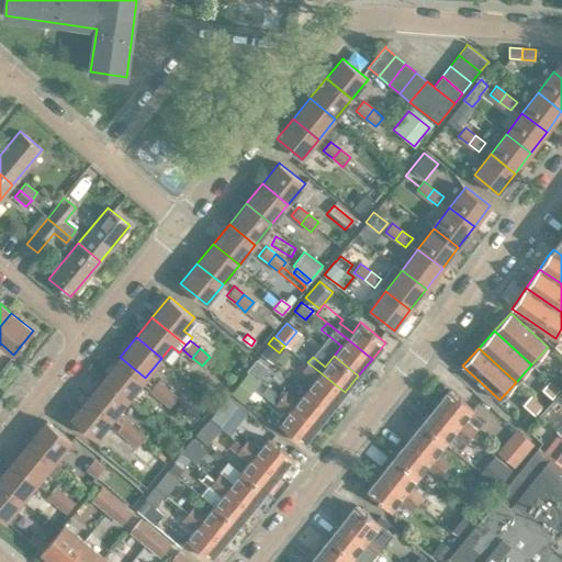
[(120,357),(103,377),(128,397),(145,378),(120,357)]
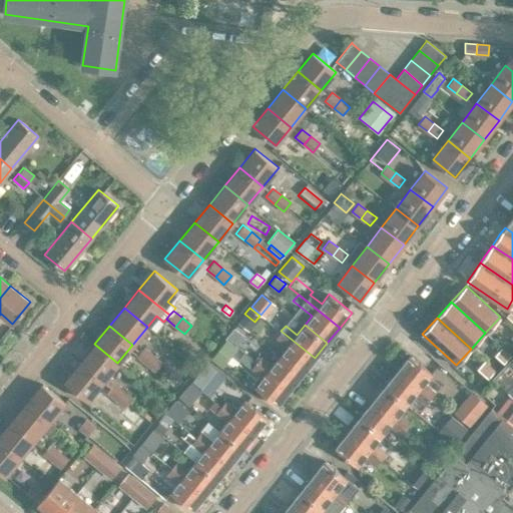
[(234,330),(227,338),(236,345),(242,337),(234,330)]
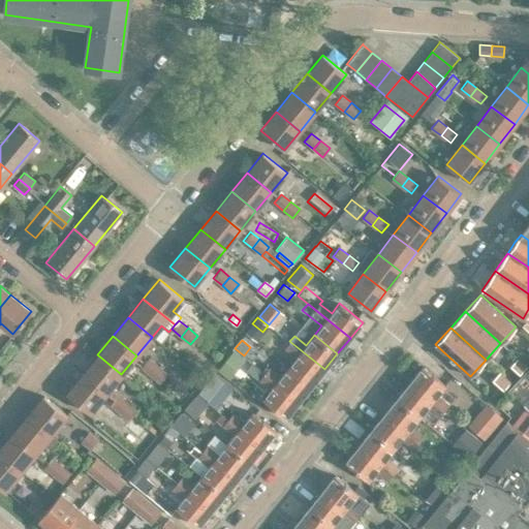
[(296,358),(288,367),(311,385),(324,369),(289,341),(284,348),(296,358)]
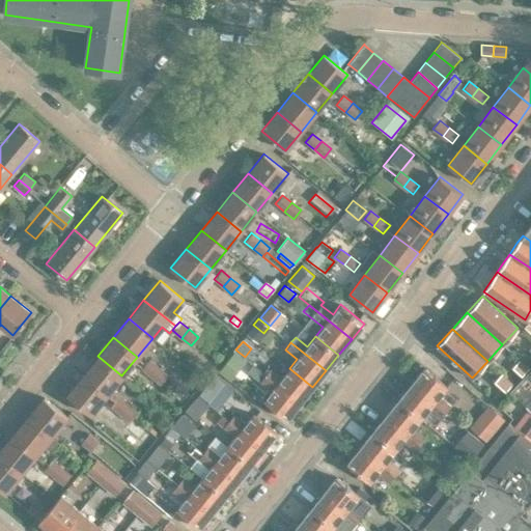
[(218,370),(230,381),(246,360),(233,351),(218,370)]
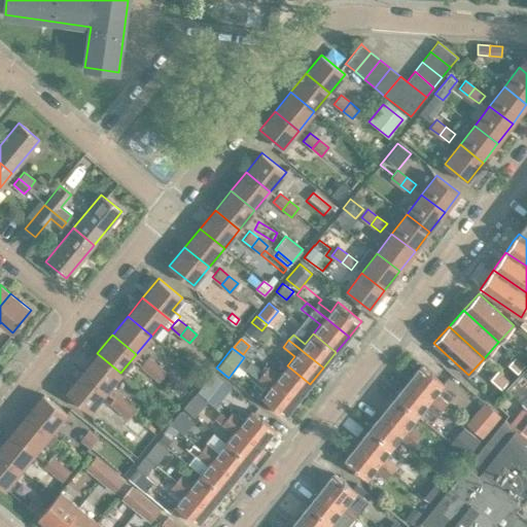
[(246,358),(252,363),(262,372),(297,399),(310,384),(287,365),(280,375),(268,365),(269,363),(252,350),(246,358)]
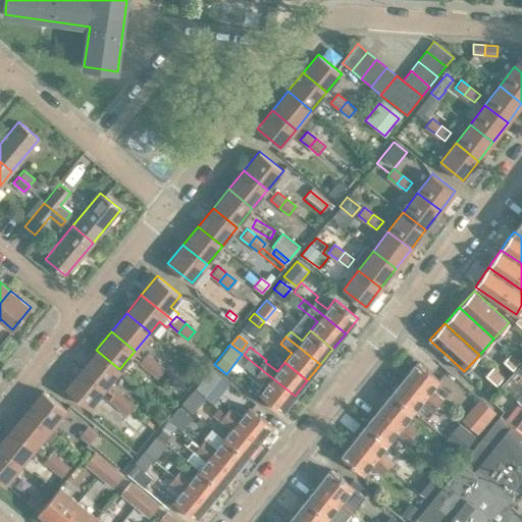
[(96,350),(81,368),(112,394),(116,389),(118,387),(110,381),(119,369),(96,350)]
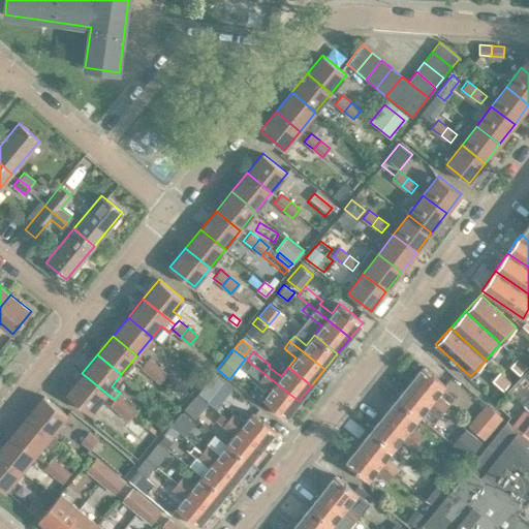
[(141,366),(150,374),(157,365),(148,358),(141,366)]
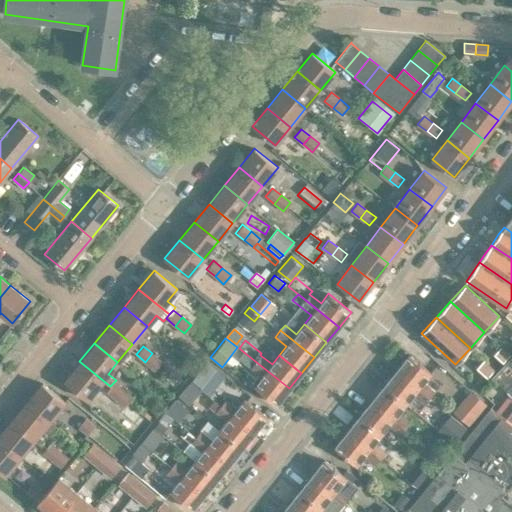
[(500,347),(494,354),(503,362),(509,355),(500,347)]
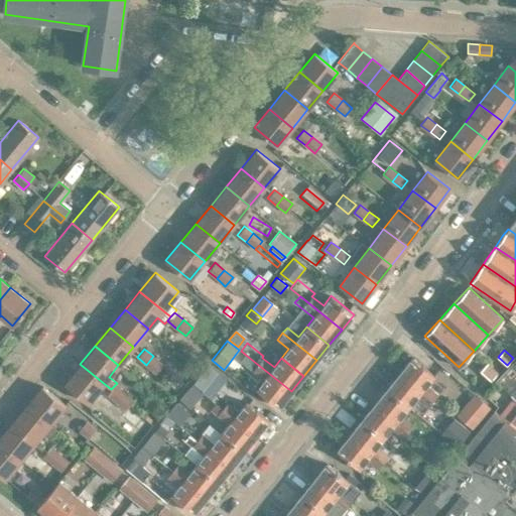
[(153,356),(146,365),(155,372),(162,364),(153,356)]
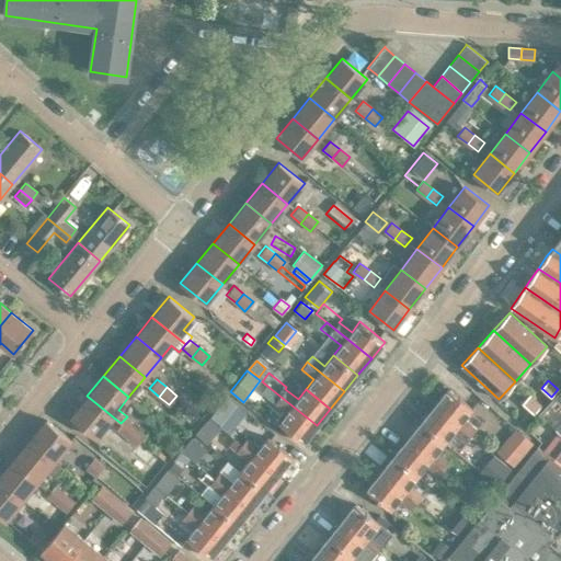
[(279,396),(268,387),(263,393),(274,402),(287,412),(278,423),(302,443),(317,425),(279,396)]
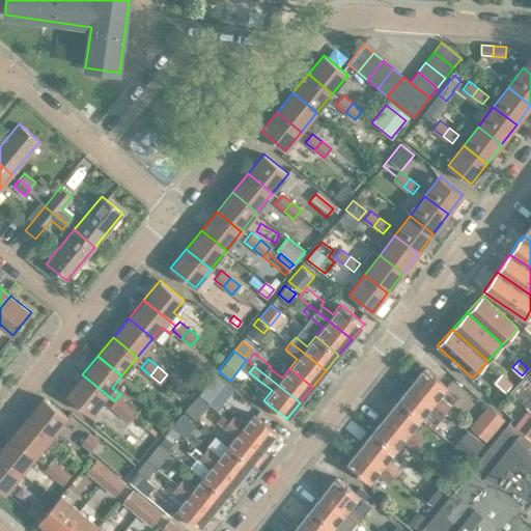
[(424,368),(411,385),(445,413),(450,407),(438,397),(446,387),(424,368)]
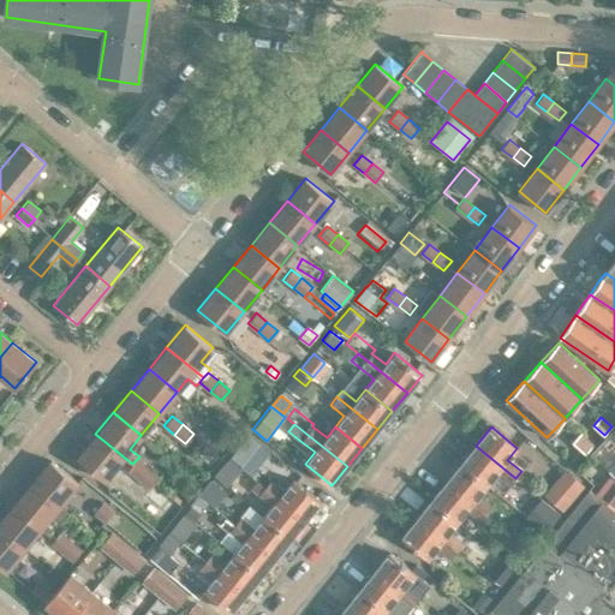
[(614,427),(597,447),(591,454),(595,458),(595,459),(610,476),(614,479),(614,427)]
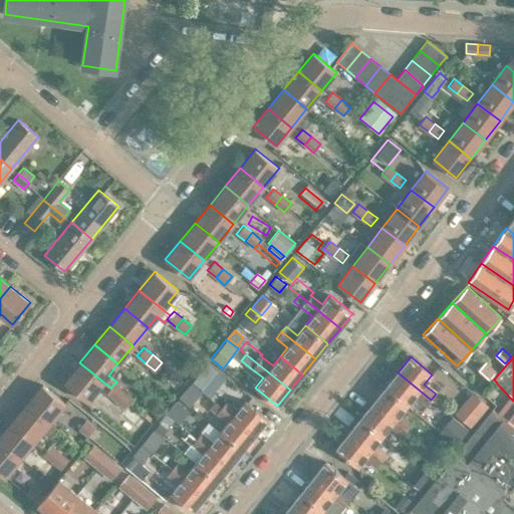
[(485,361),(478,369),(489,378),(496,371),(485,361)]
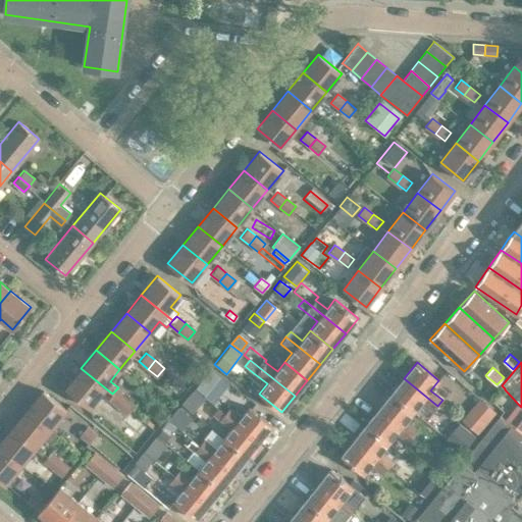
[(107,401),(109,399),(112,394),(81,368),(65,387),(89,407),(99,395),(107,401)]
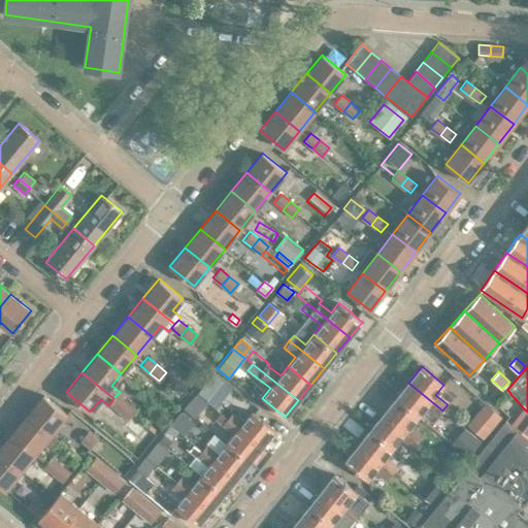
[(212,372),(196,392),(205,400),(222,380),(212,372)]
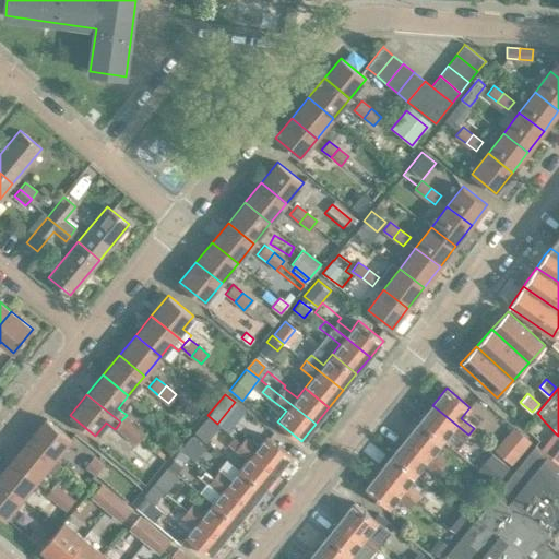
[(432,405),(418,421),(442,441),(450,431),(463,442),(468,435),(432,405)]
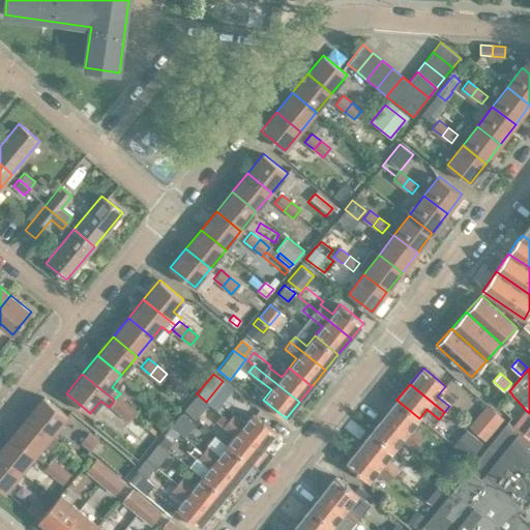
[(197,394),(183,410),(195,419),(208,403),(197,394)]
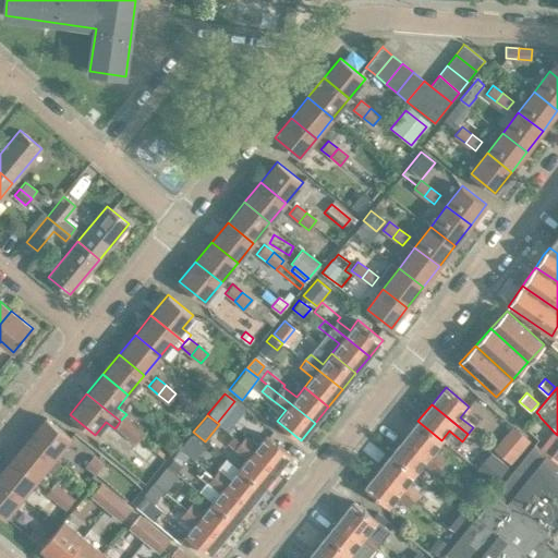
[(117,426),(126,434),(134,424),(124,416),(120,421),(117,426)]
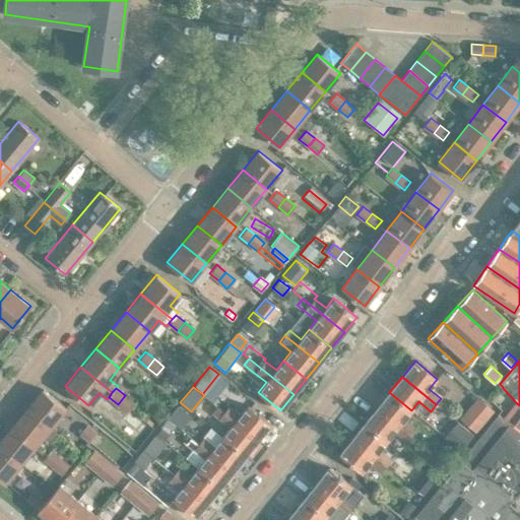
[(43,389),(27,408),(51,428),(66,408),(43,389)]
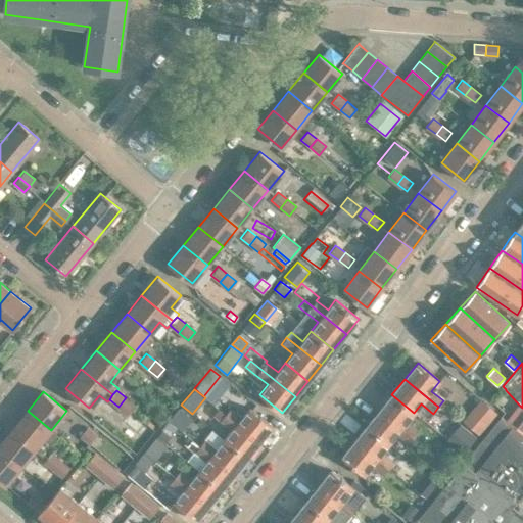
[(391,394),(379,411),(413,438),(418,432),(406,423),(414,413),(391,394)]
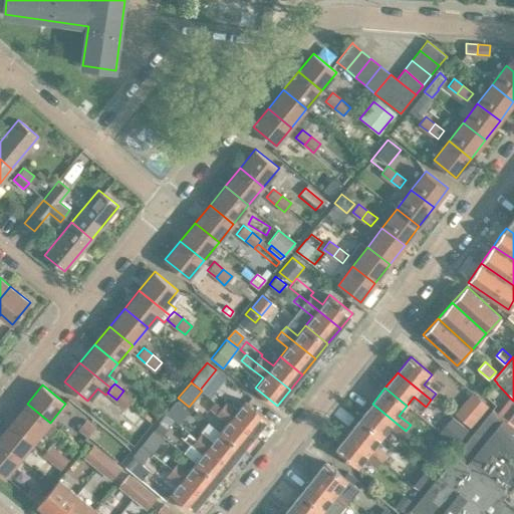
[(125,407),(129,403),(133,399),(123,391),(116,400),(125,407)]
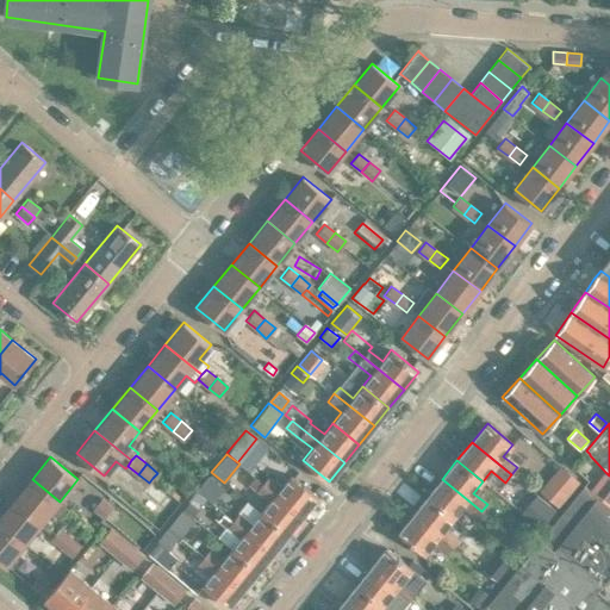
[(260,470),(254,477),(303,515),(317,497),(291,475),(281,487),(268,477),(260,470)]
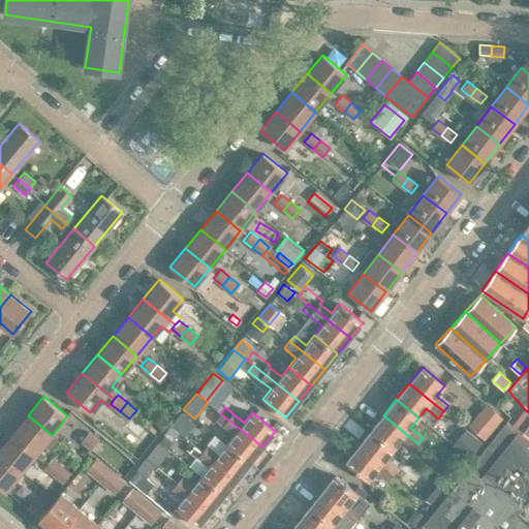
[(491,409),(474,429),(474,430),(484,437),(501,416),(491,409)]
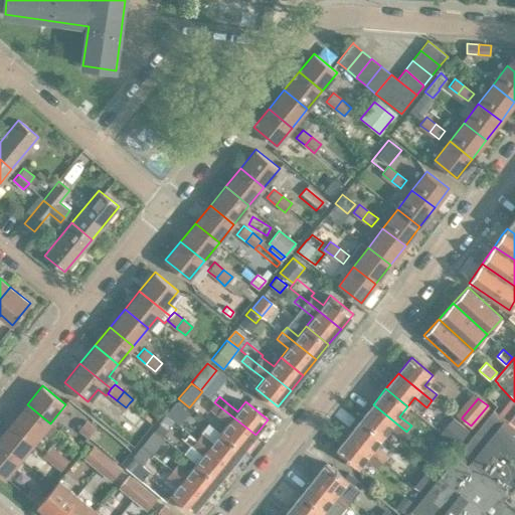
[(514,415),(514,401),(511,398),(497,413),(509,422),(514,415)]
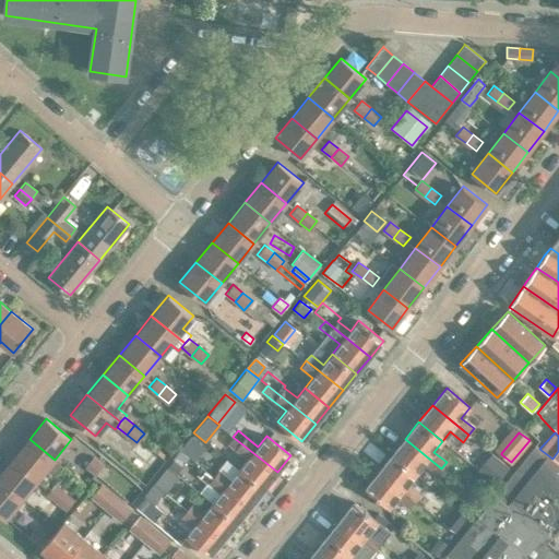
[(247,460),(239,470),(263,489),(277,472),(233,437),(227,443),(247,460)]
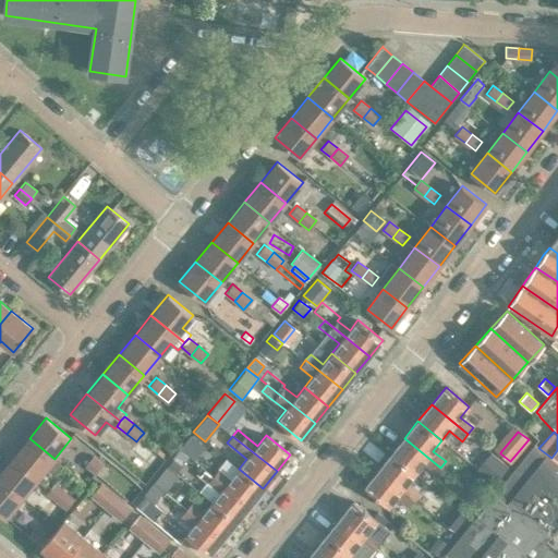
[(140,437),(136,441),(134,444),(148,455),(154,448),(140,437)]
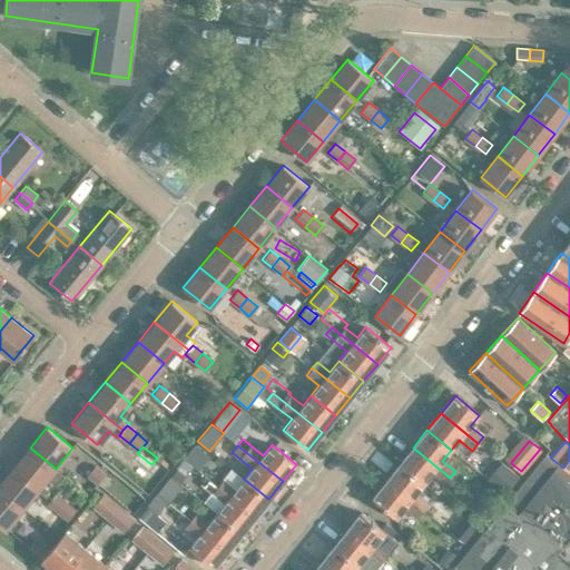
[(30,448),(13,468),(39,489),(49,477),(57,483),(64,475),(56,469),(30,448)]
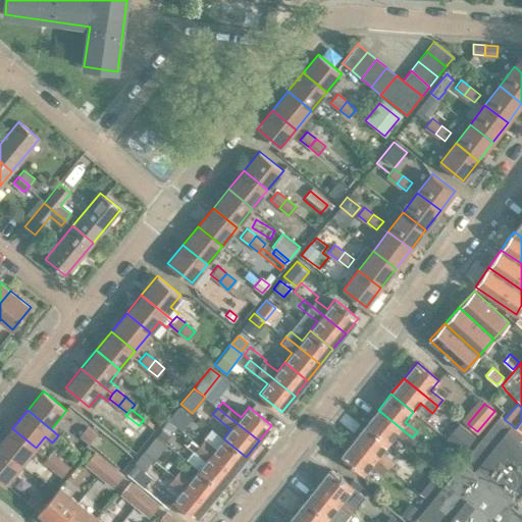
[(378,410),(365,425),(387,444),(396,434),(407,444),(412,437),(378,410)]
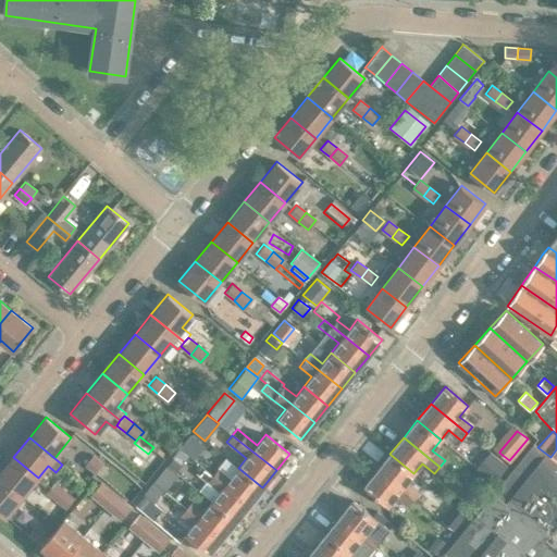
[(551,531),(556,536),(556,462),(551,457),(537,447),(531,454),(527,449),(493,492),(495,493),(543,532),(547,535),(551,531)]
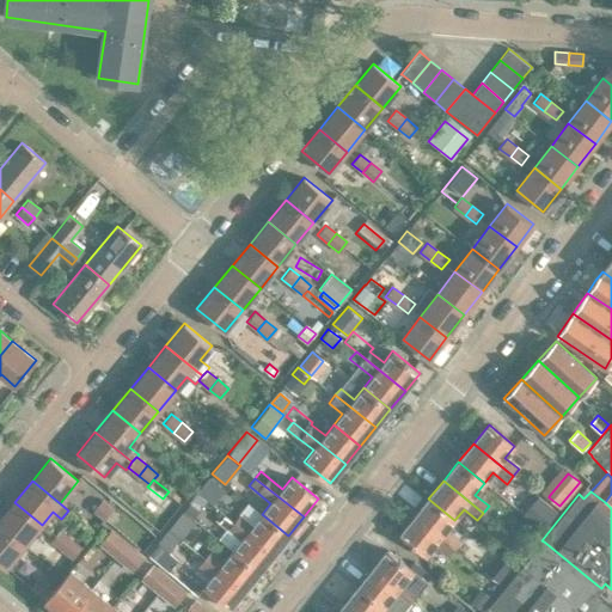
[(537,497),(524,513),(534,522),(542,528),(556,512),(537,497)]
